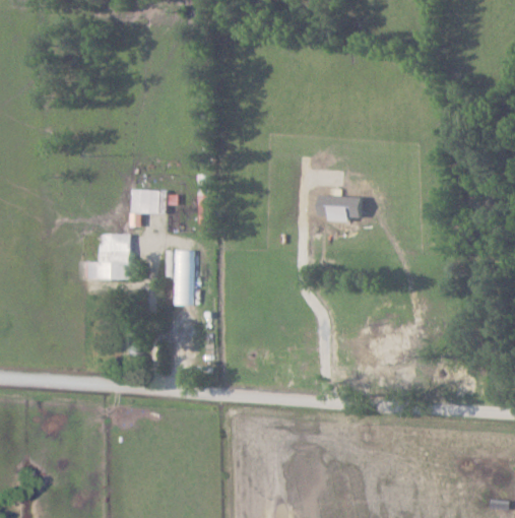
[(167,191),(130,190),(129,227),(140,227),(141,213),(166,214),(167,200),(166,200),(167,191)]
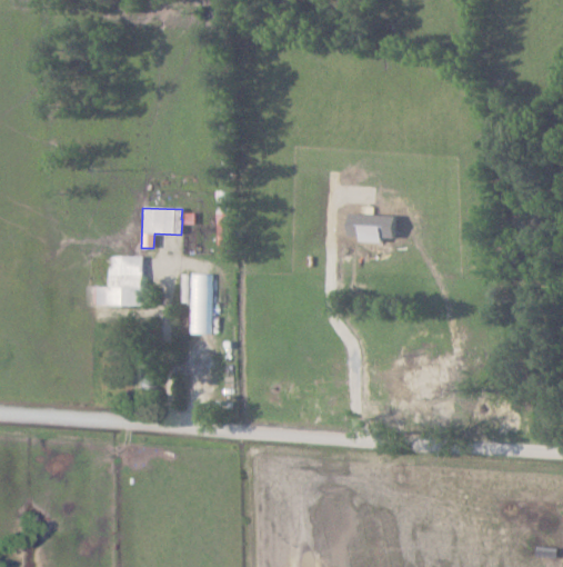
[(142,257),(109,257),(109,287),(88,287),(88,306),(153,306),(153,288),(142,289),(142,257)]
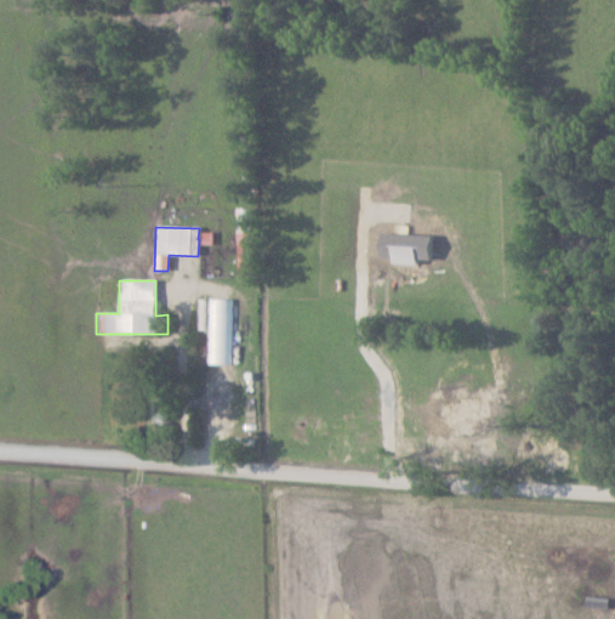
[(204,364),(228,365),(229,300),(198,300),(198,331),(205,331),(204,364)]
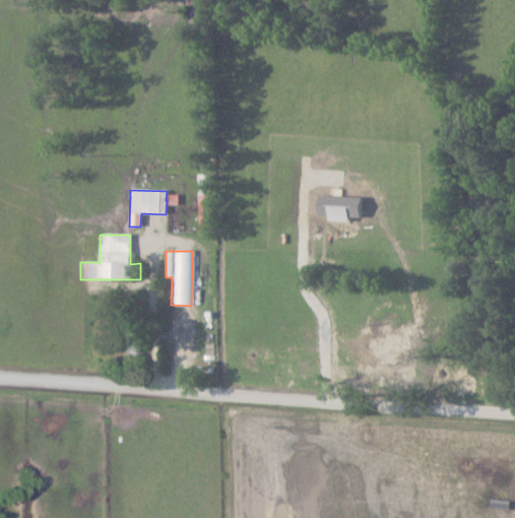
[(400,376),(399,346),(382,346),(383,354),(371,355),(372,377),(400,376)]
